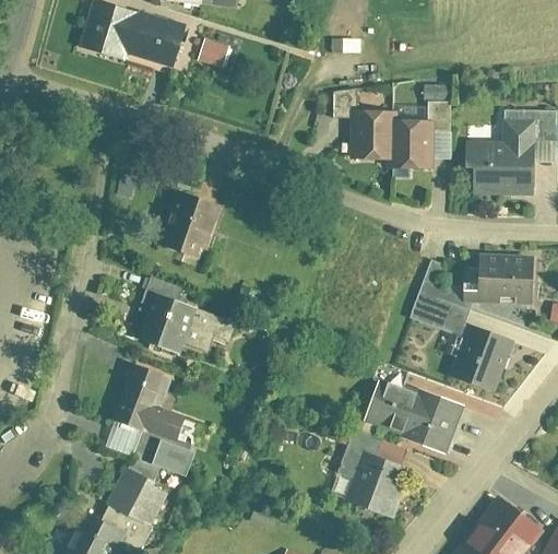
[(126,54),(174,68),(186,24),(99,0),(91,0),(79,46),(123,59),(126,54)]
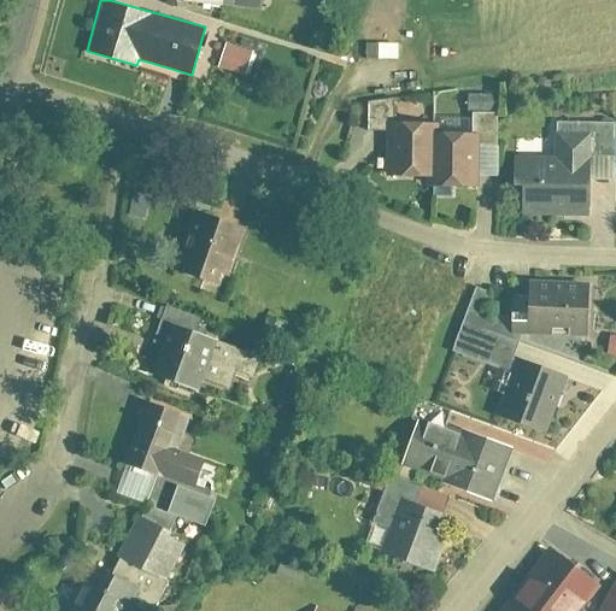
[(227,41),(221,62),(245,69),(253,50),(227,41)]
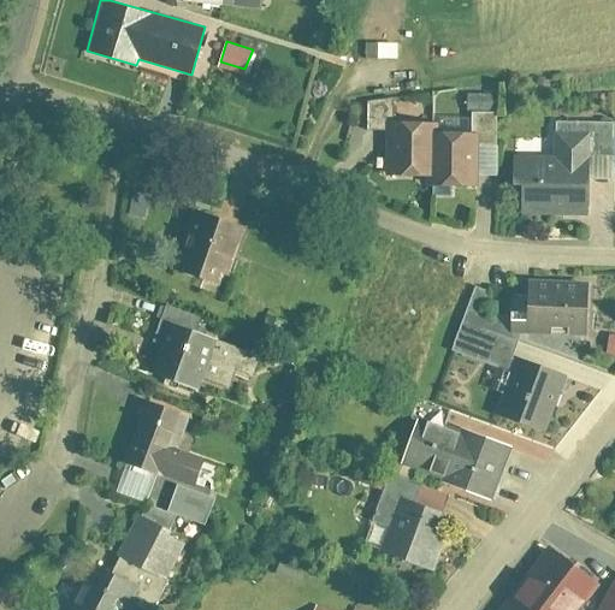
[(386,117),(384,171),(429,173),(432,129),(433,119),(386,117)]
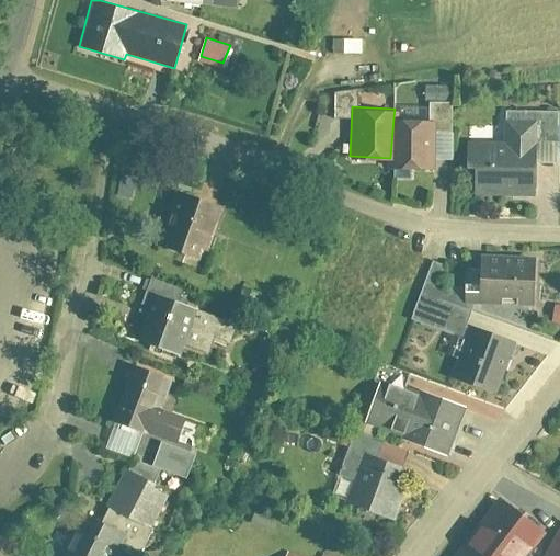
[(435,120),(393,117),(390,167),(433,170),(435,120)]
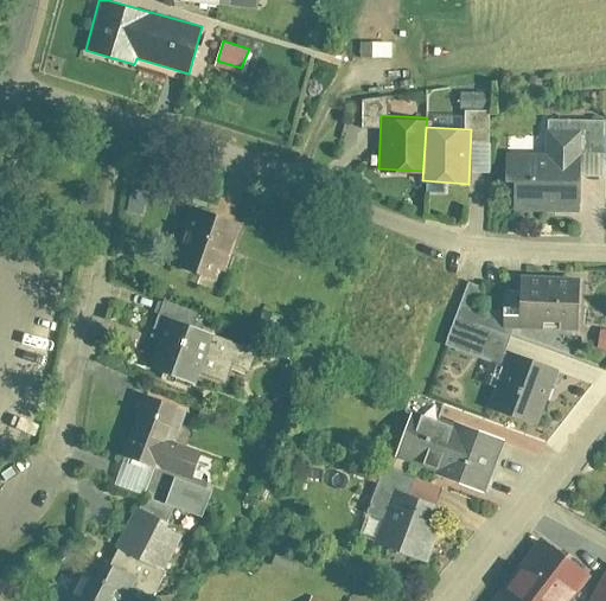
[(512,153),(512,205),(582,206),(582,130),(548,129),(547,154),(512,153)]
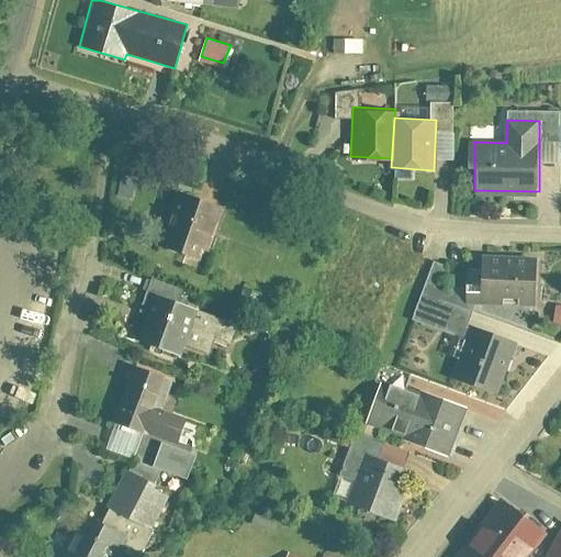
[(177,190),(159,244),(208,258),(224,204),(177,190)]
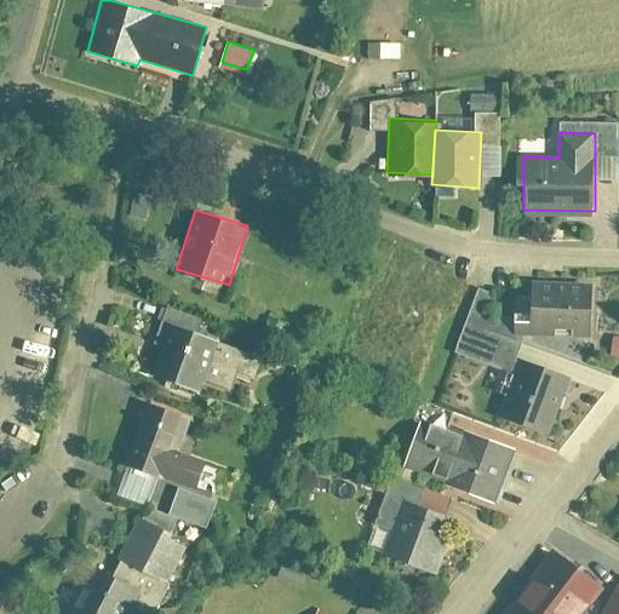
[(529,331),(594,333),(595,282),(532,279),(529,331)]
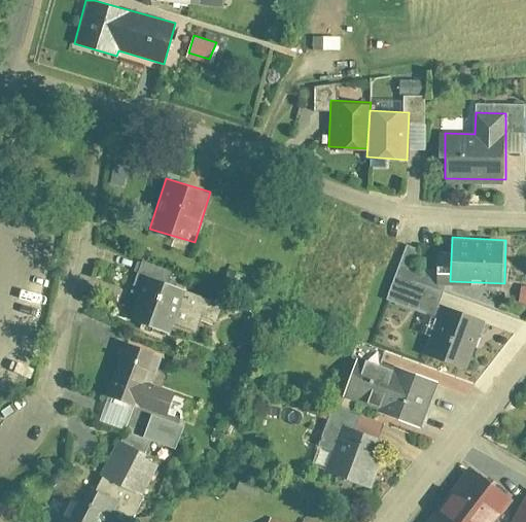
[(127,318),(166,332),(182,288),(144,274),(127,318)]
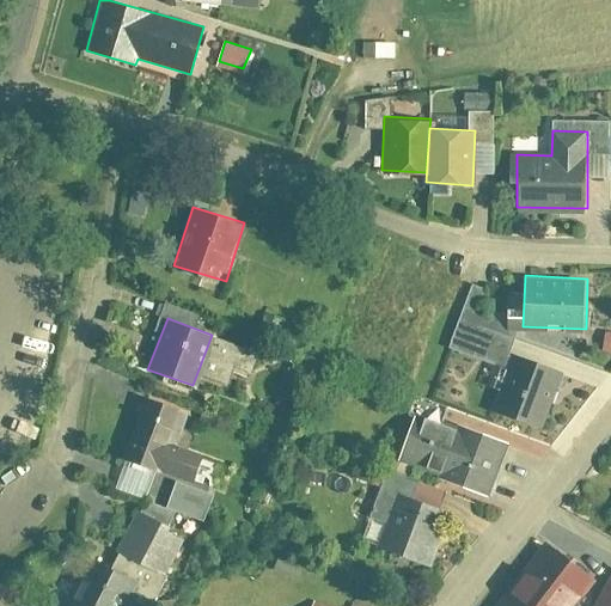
[(494,409),(541,423),(561,371),(514,354),(494,409)]
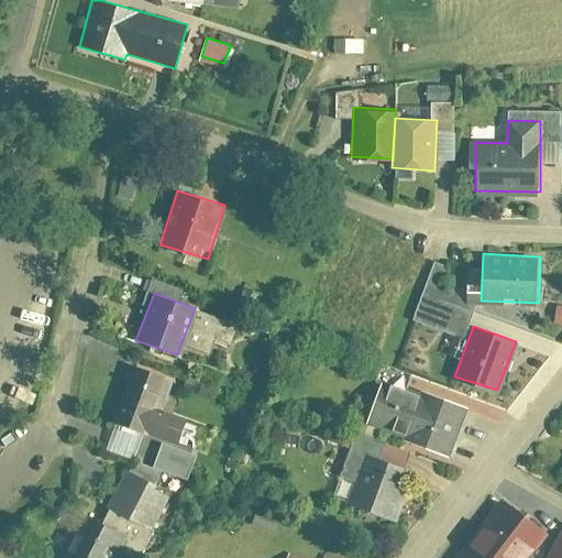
[(134,367),(113,424),(172,446),(185,415),(164,407),(173,381),(134,367)]
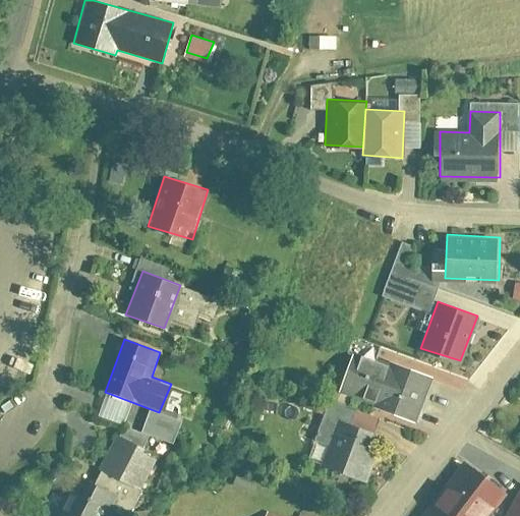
[(340,397),(419,422),(432,376),(352,350),(340,397)]
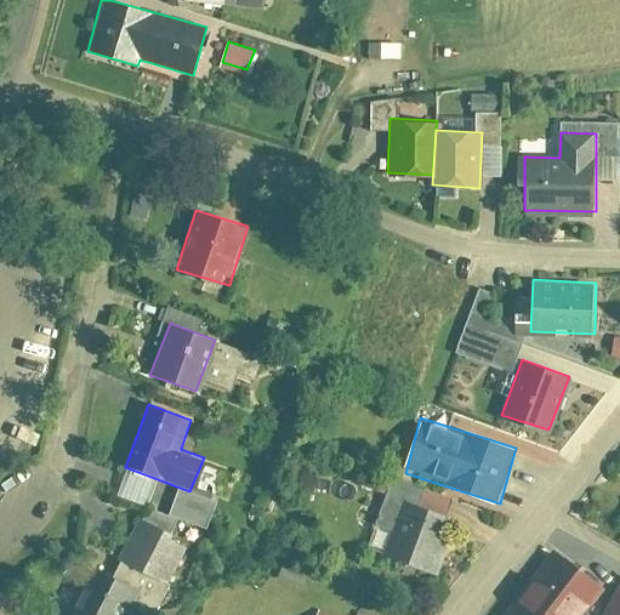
[(385,561),(434,575),(453,517),(403,500),(385,561)]
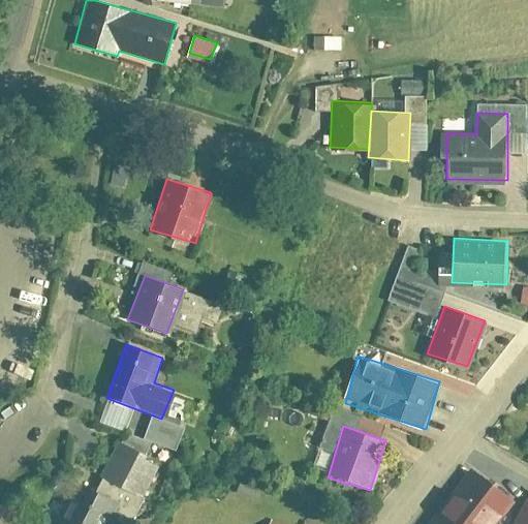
[(118,443),(91,494),(115,506),(132,516),(159,466),(118,443)]
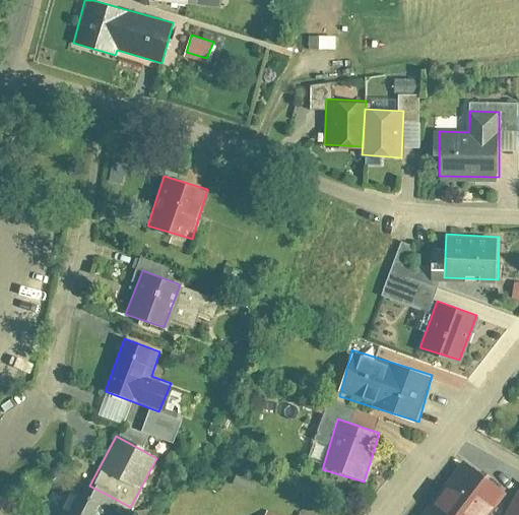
[(464,461),(417,514),(484,514),(505,491),(464,461)]
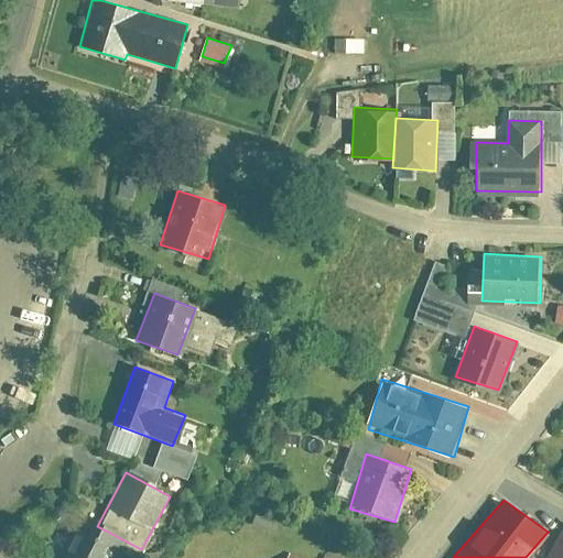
[(61,557),(112,557),(122,539),(97,526),(82,516),(61,557)]
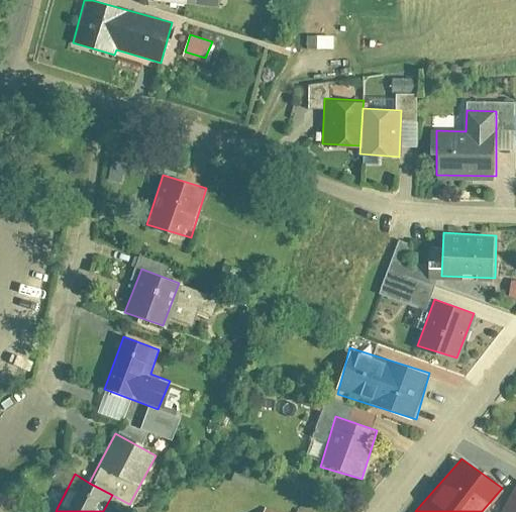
[(515,511),(515,483),(501,511),(502,511),(515,511)]
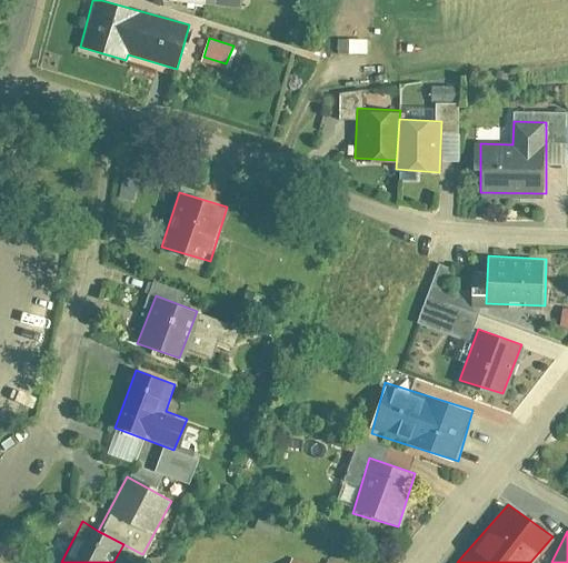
[(332,562),(297,550),(291,562),(332,562)]
